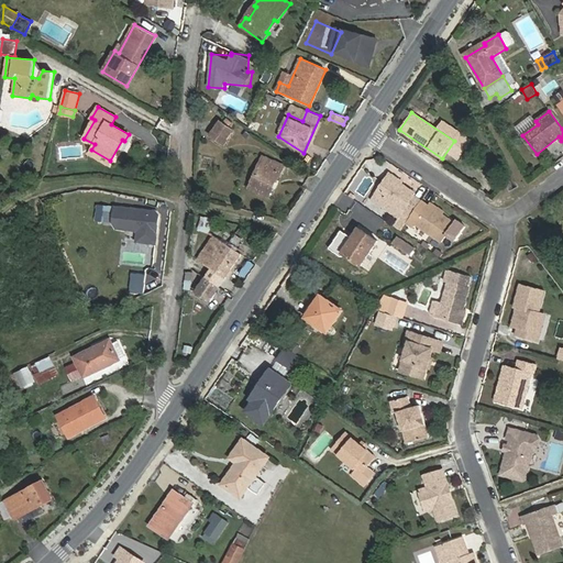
[(233,124),(227,120),(223,124),(231,129),(233,124)]
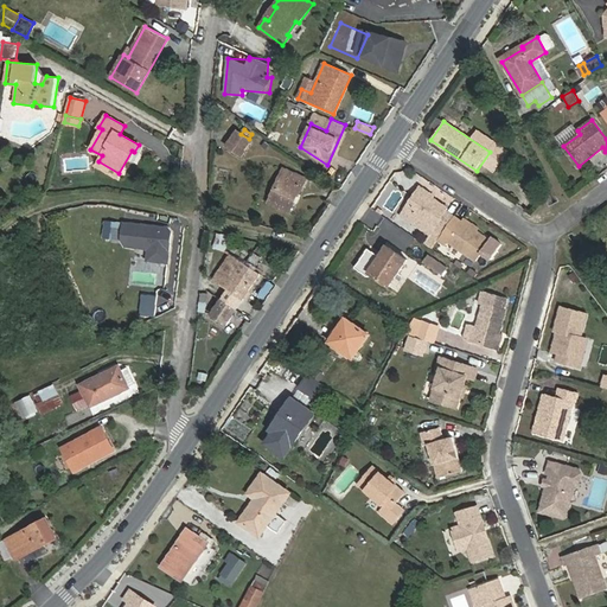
[(241,134),(237,132),(228,146),(242,155),(251,141),(249,139),(241,134)]
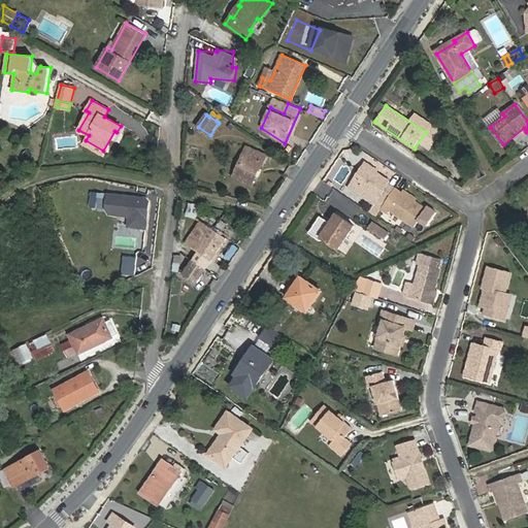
[(266,155),(248,146),(235,176),(252,184),(259,169),(260,170),(266,155)]
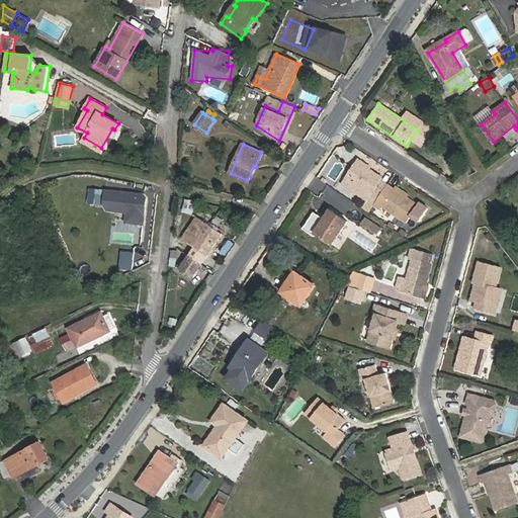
[(370,194),(362,207),(368,212),(374,204),(387,184),(380,180),(382,178),(357,160),(345,177),(370,194)]
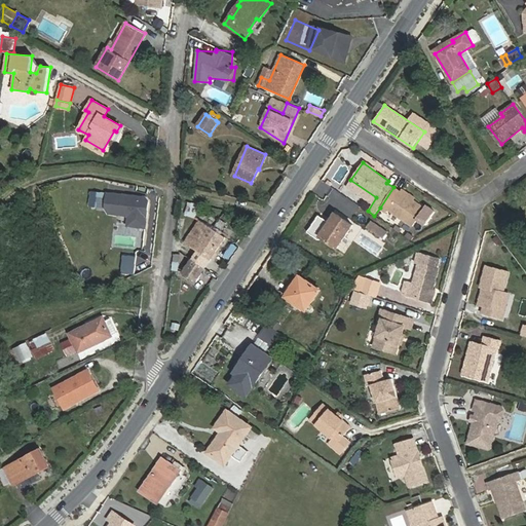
[(386,212),(388,210),(413,226),(417,219),(426,225),(435,212),(425,207),(424,209),(395,187),(393,187),(380,208),(386,212)]
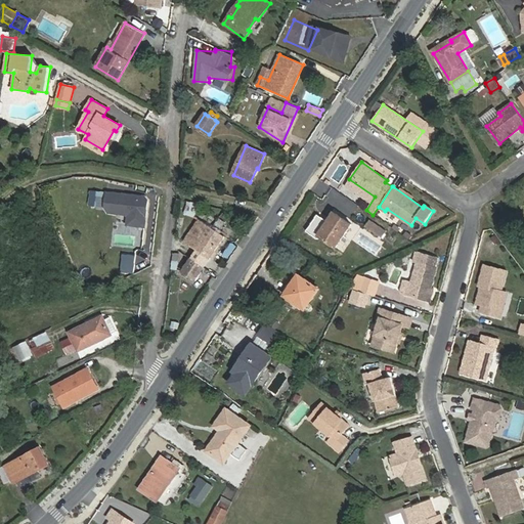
[(91,189),(90,205),(104,207),(105,190),(91,189)]
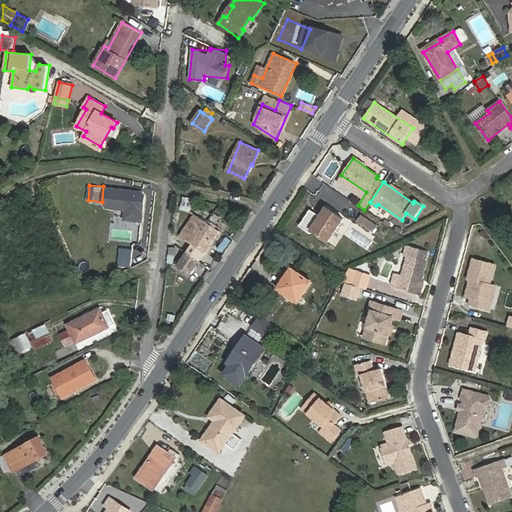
[(102,208),(125,209),(124,220),(146,222),(149,190),(104,186),(102,208)]
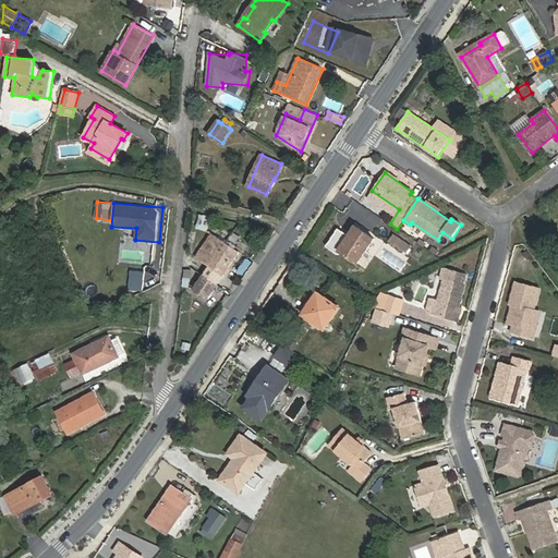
[(202,215),(197,228),(207,230),(210,217),(202,215)]
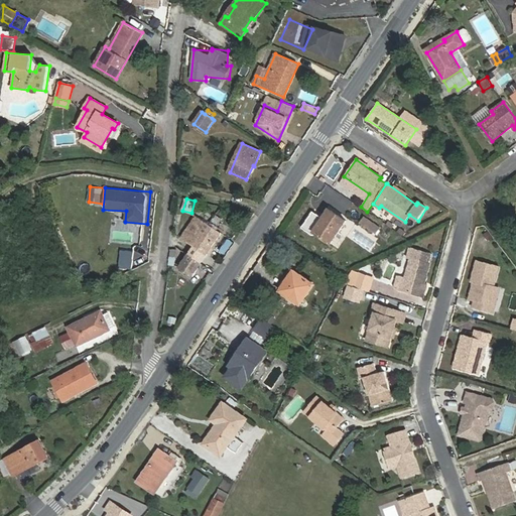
[(314,232),(331,243),(346,221),(331,211),(324,221),(321,220),(314,232)]
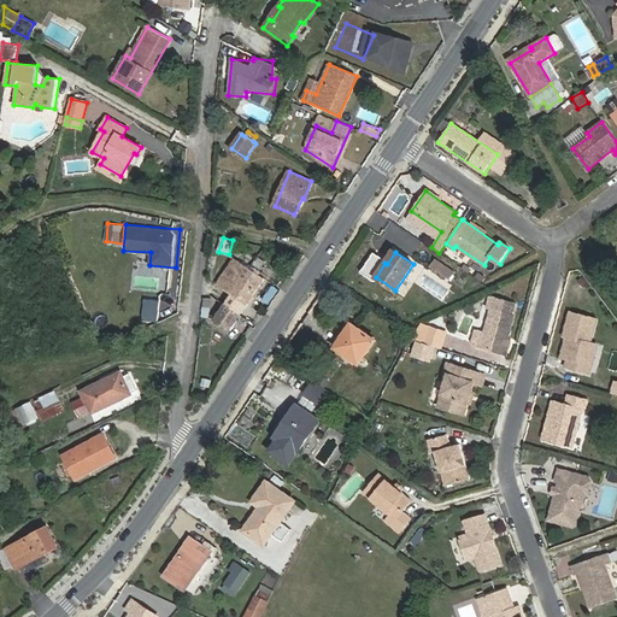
[(234,297),(224,310),(222,309),(215,319),(230,330),(265,278),(235,258),(217,285),(234,297)]
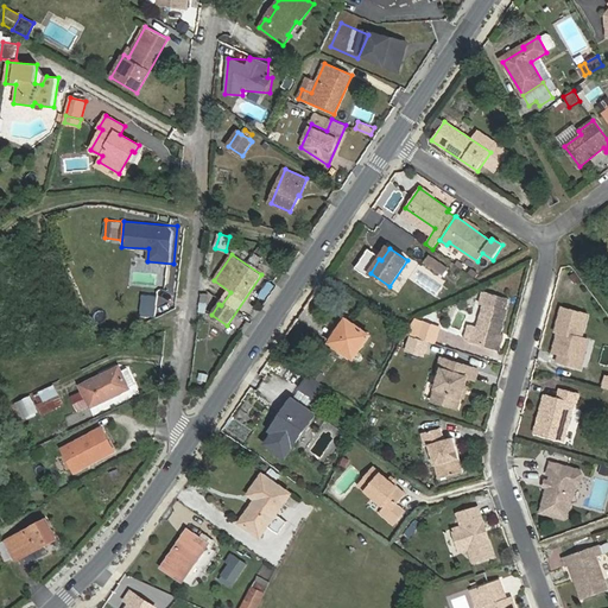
[(448,268),(430,255),(425,263),(443,274),(448,268)]
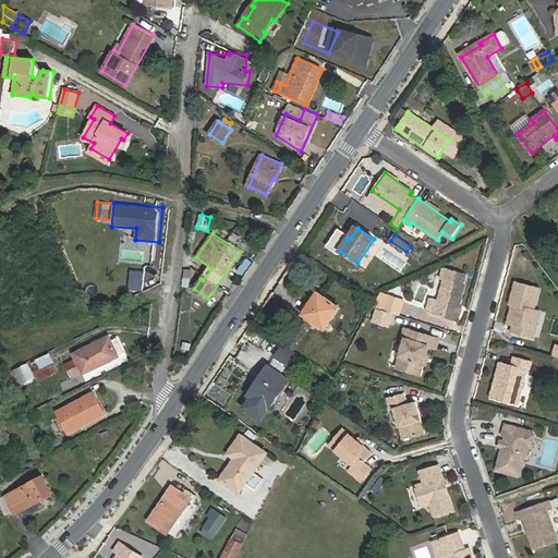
[(137,243),(122,251),(136,279),(148,273),(140,255),(143,253),(137,243)]
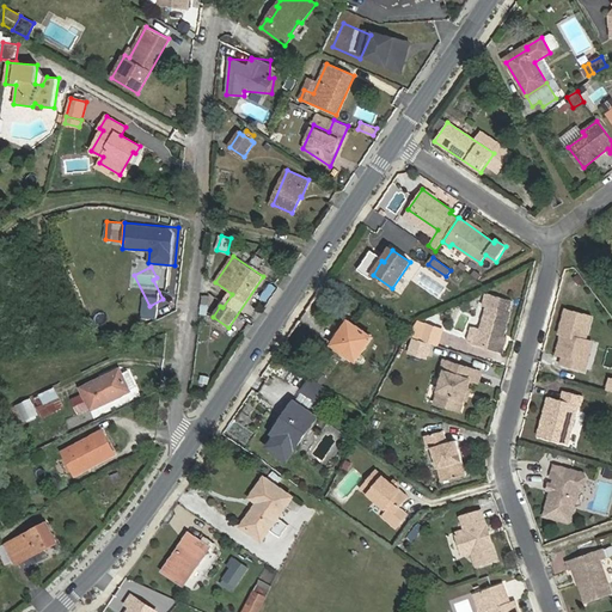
[(472,342),(500,350),(510,313),(509,312),(497,310),(501,298),(487,294),(484,305),(488,306),(482,329),(473,326),(470,340),(472,342)]
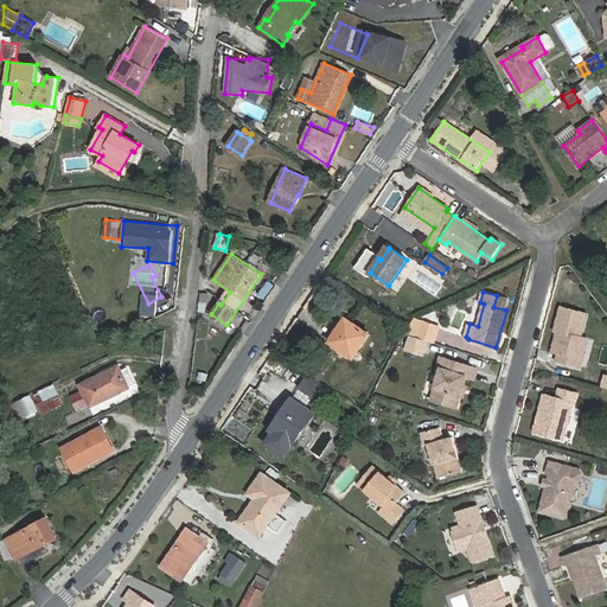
[(497,295),(493,307),(505,310),(508,299),(497,295)]
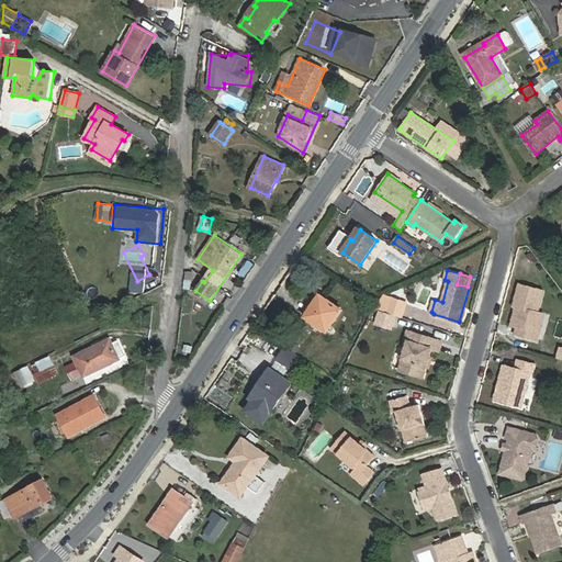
[(520,283),(514,307),(516,308),(510,326),(517,328),(515,336),(537,341),(539,334),(534,333),(539,311),(538,311),(543,290),(520,283)]
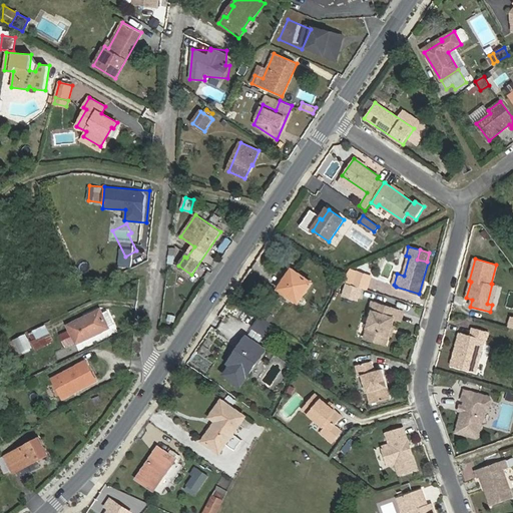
[(293,269),(279,289),(299,303),(313,283),(293,269)]
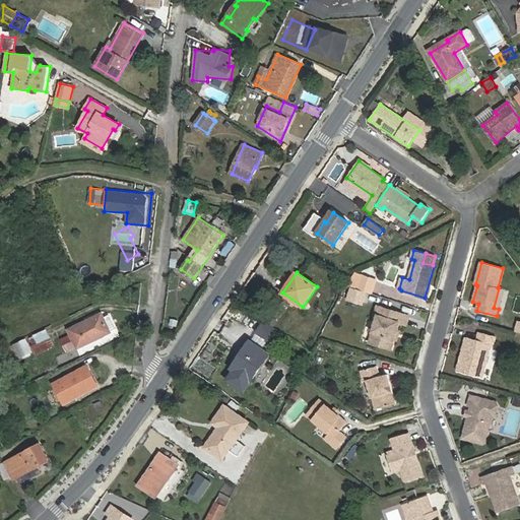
[(346,285),(372,294),(376,280),(352,273),(346,285)]
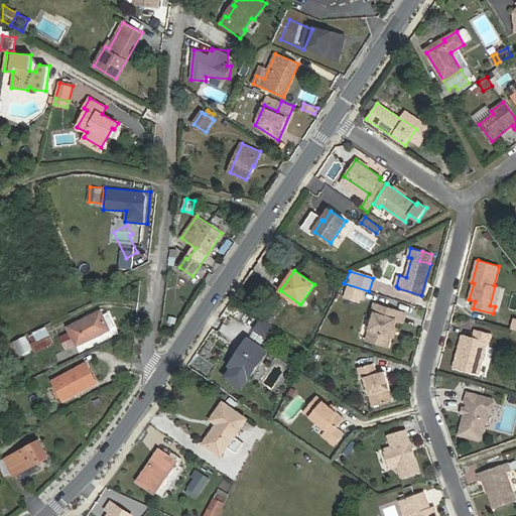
[(375,303),(372,311),(375,312),(366,340),(388,347),(396,320),(403,323),(406,313),(375,303)]
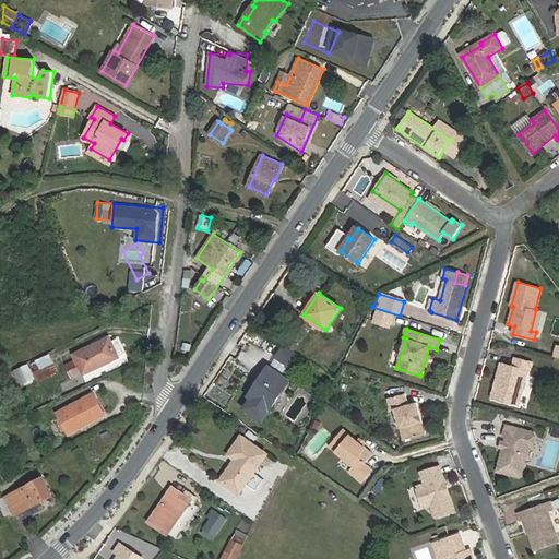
[(264,337),(257,333),(252,341),(260,345),(264,337)]
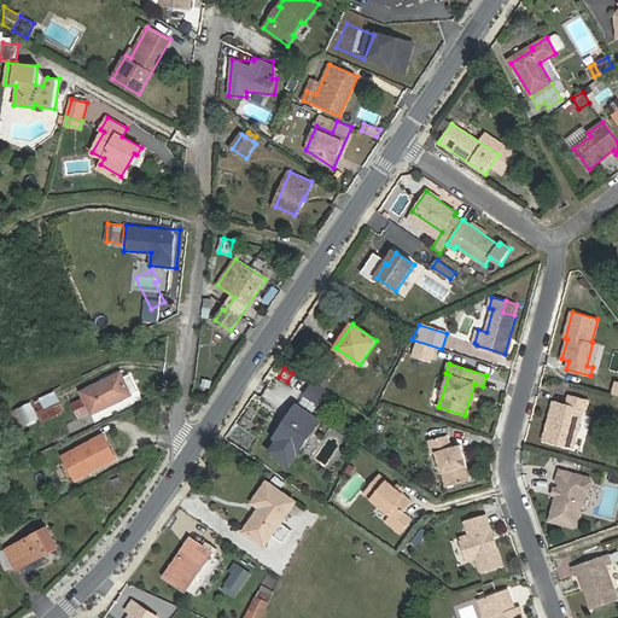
[(86,415),(92,412),(93,414),(132,395),(130,394),(127,385),(123,377),(121,373),(82,391),(85,397),(79,401),(86,415)]
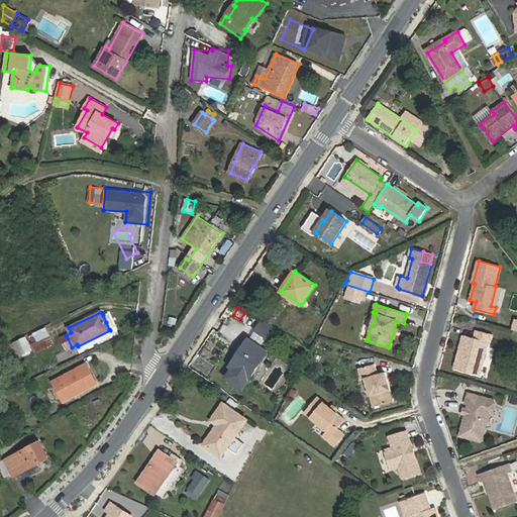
[(106,322),(109,329),(115,326),(108,312),(103,315),(106,322)]
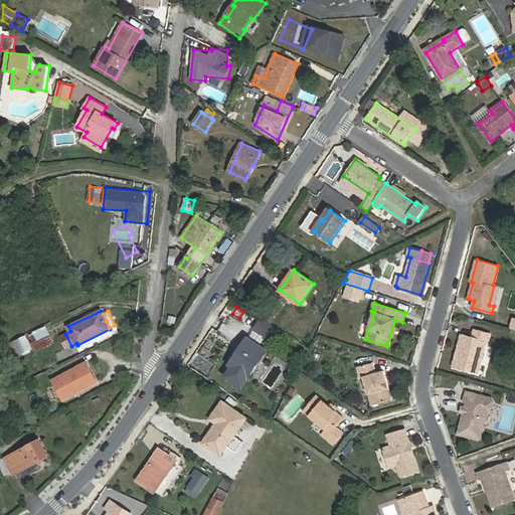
[(261,318),(254,329),(271,338),(277,326),(261,318)]
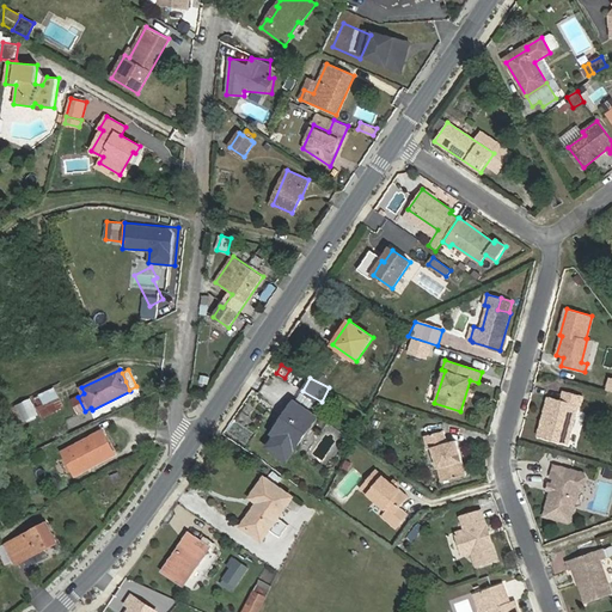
[(43,403),(48,414),(62,407),(54,389),(40,396),(43,403)]
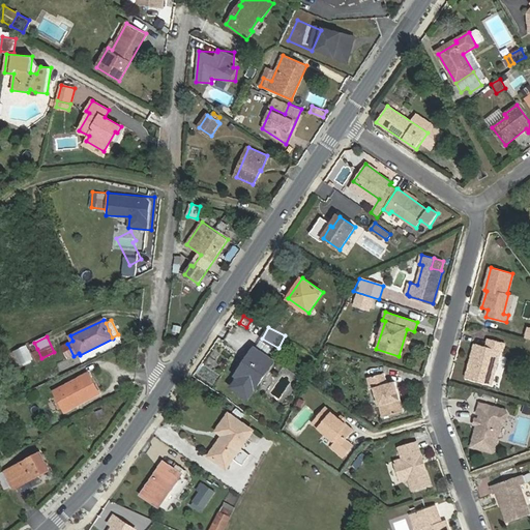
[(487,346),(475,344),(466,378),(492,385),(501,351),(503,352),(505,343),(489,339),(487,346)]
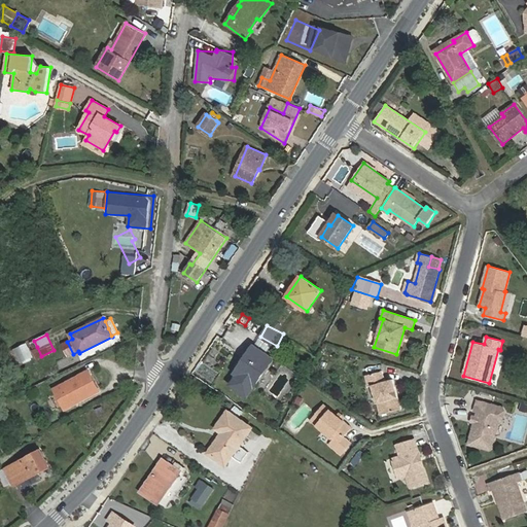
[(73,354),(67,342),(62,344),(68,356),(73,354)]
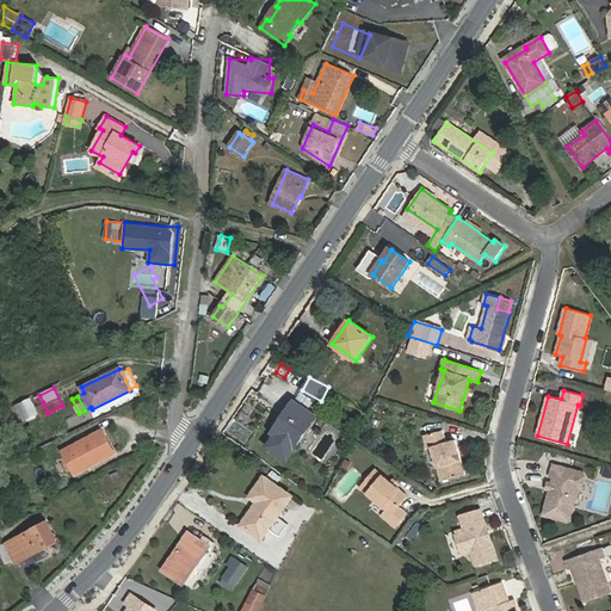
[(12,408),(19,423),(37,414),(30,400),(12,408)]
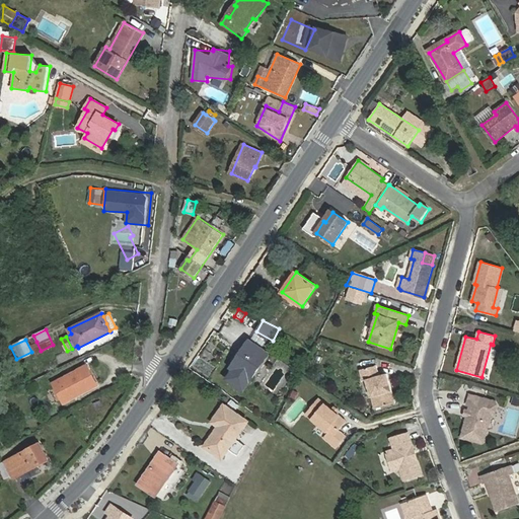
[(267,352),(250,341),(232,367),(250,379),(263,362),(262,360),(267,352)]
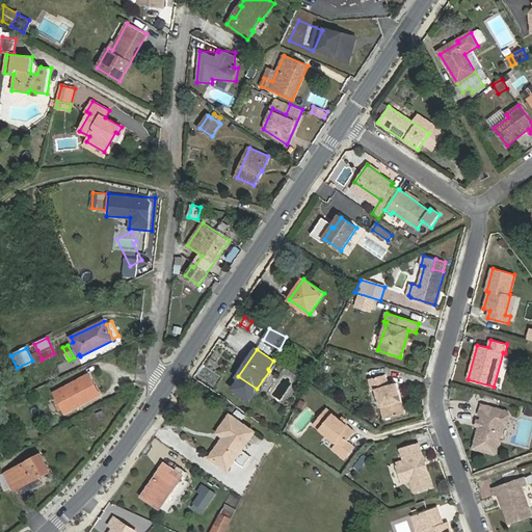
[(65,413),(100,395),(88,374),(55,393),(65,413)]
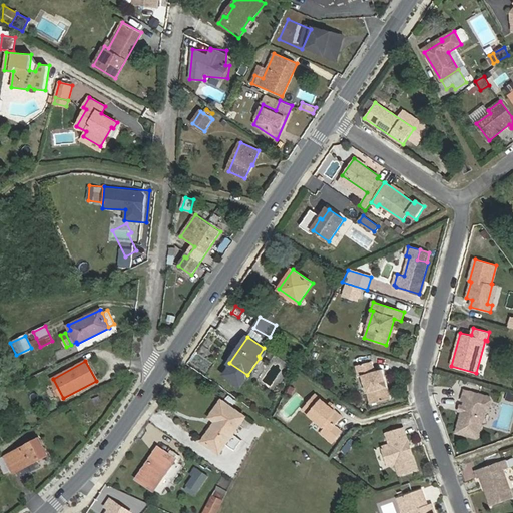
[(358,376),(362,375),(371,404),(392,398),(383,369),(376,371),(373,361),(356,366),(358,376)]
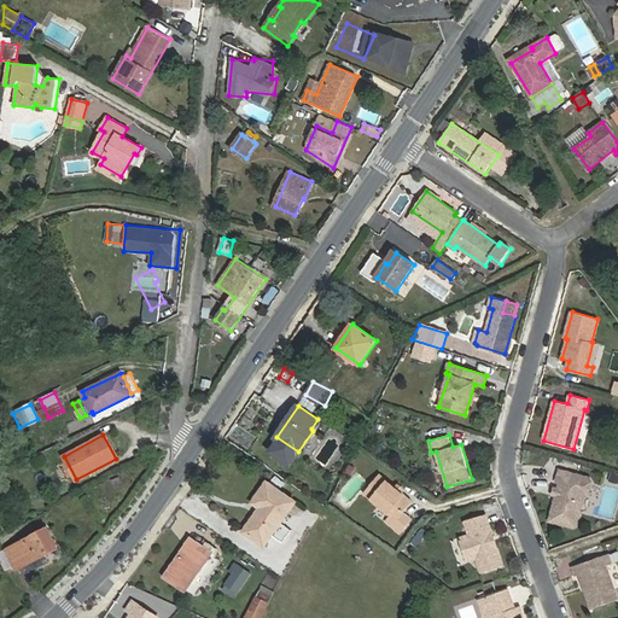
[(559,470),(557,482),(560,483),(549,520),(573,528),(577,525),(584,496),(589,493),(592,482),(590,477),(572,473),(559,470)]
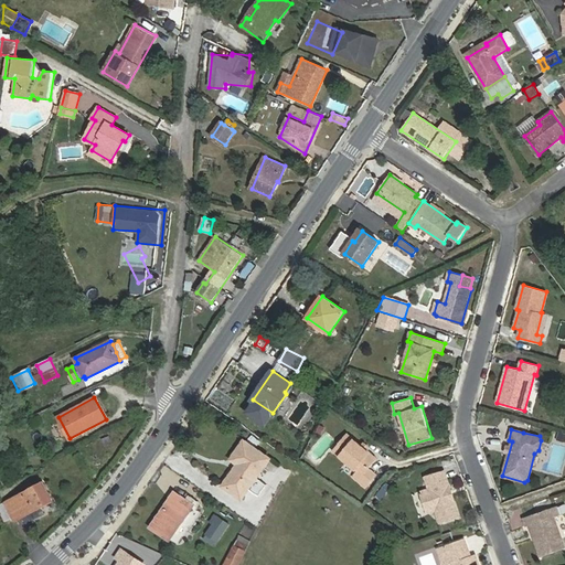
[(375,475),(368,468),(376,458),(348,434),(333,451),(358,471),(353,477),(365,487),(375,475)]
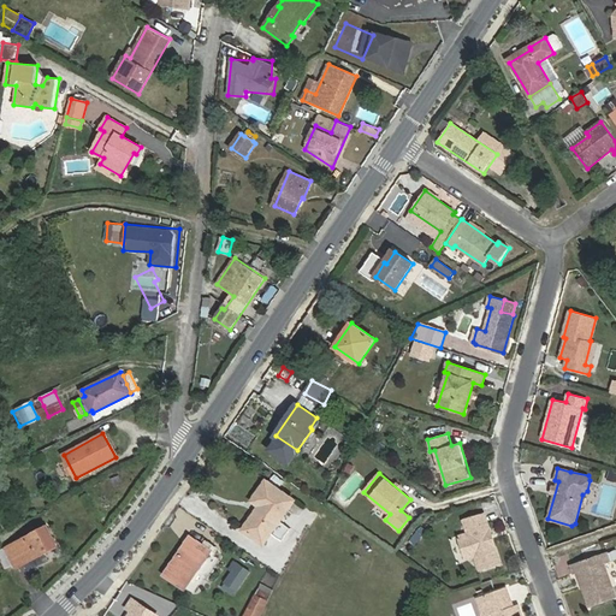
[(123,483),(119,474),(111,479),(114,487),(123,483)]
